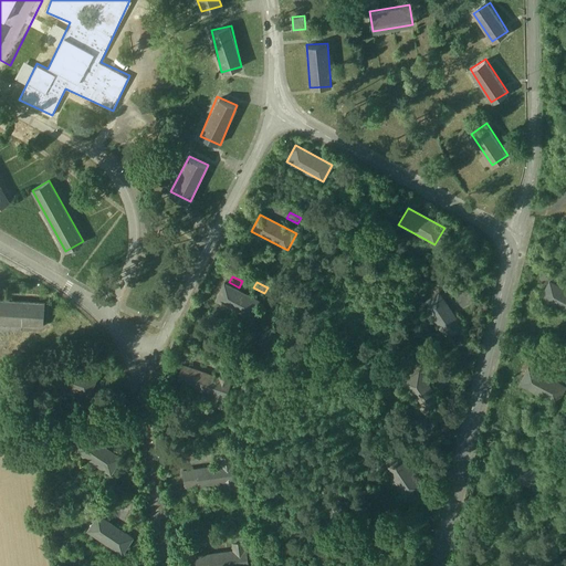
[(432,285),(420,282),(419,289),(431,292),(432,285)]
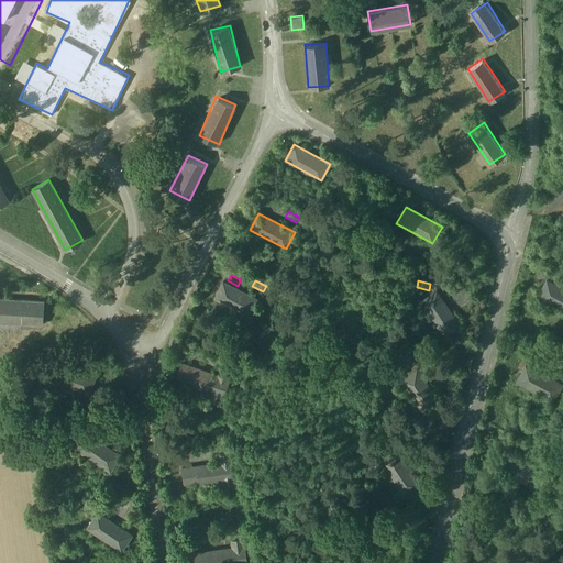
[(562,288),(547,280),(538,297),(562,309),(562,288)]
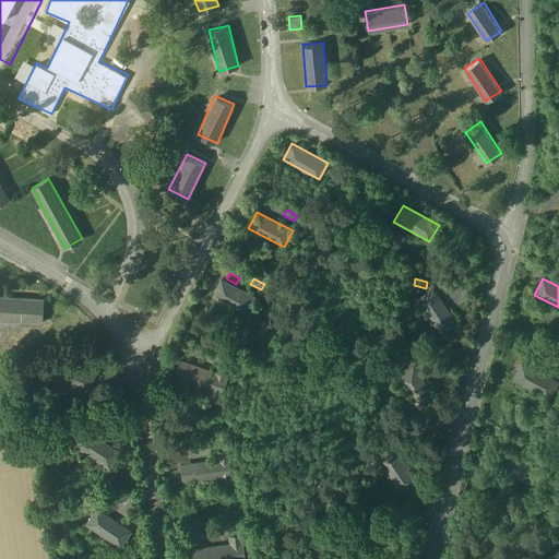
[(258,298),(221,280),(212,296),(249,314),(258,298)]
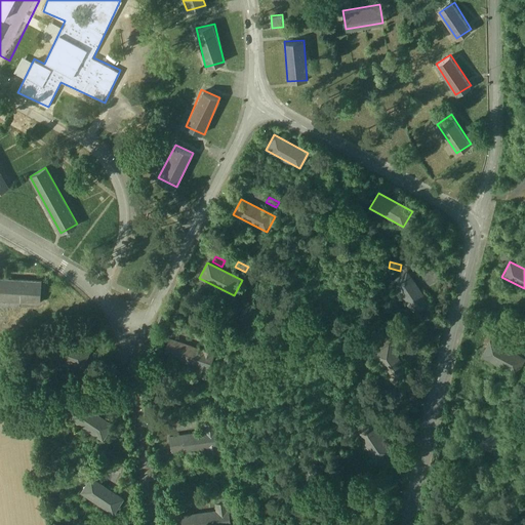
[(428,304),(406,272),(392,282),(413,314),(428,304)]
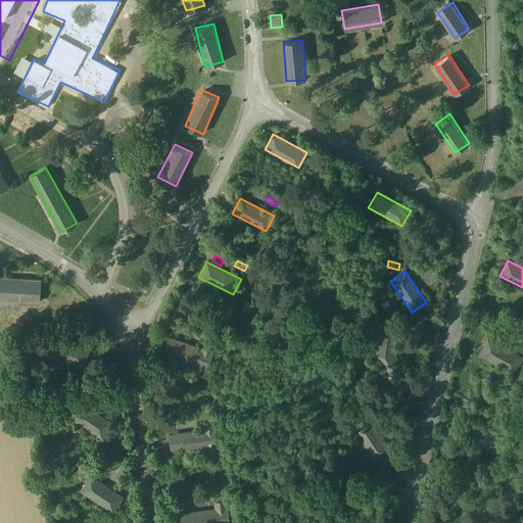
[(0,298),(40,301),(41,280),(0,277),(0,298)]
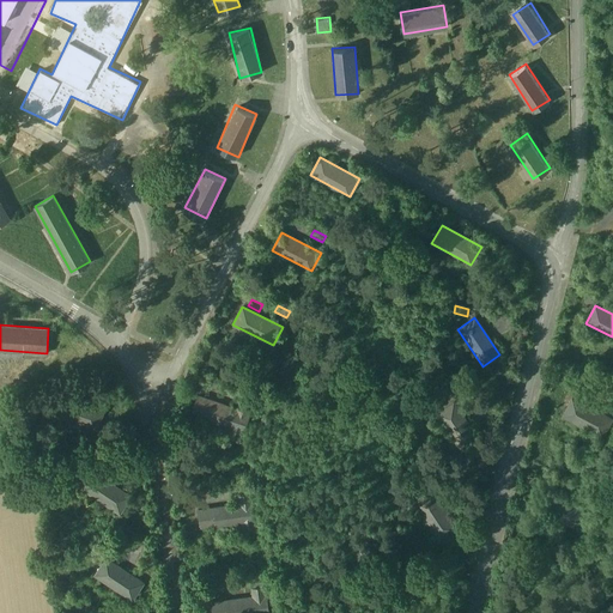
[(256,395),(243,390),(241,398),(253,402),(256,395)]
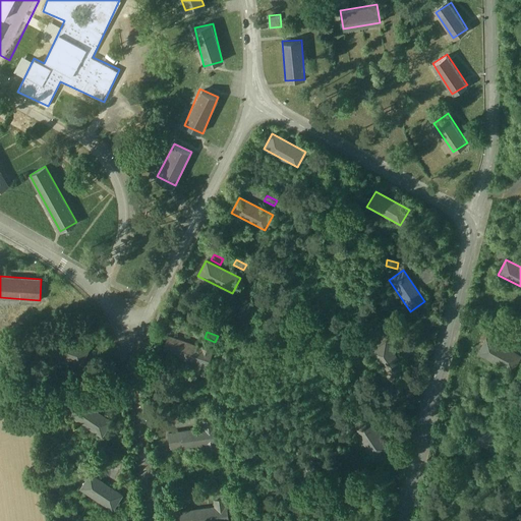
[(190,368),(206,373),(215,346),(201,342),(200,345),(171,335),(166,350),(193,359),(190,368)]
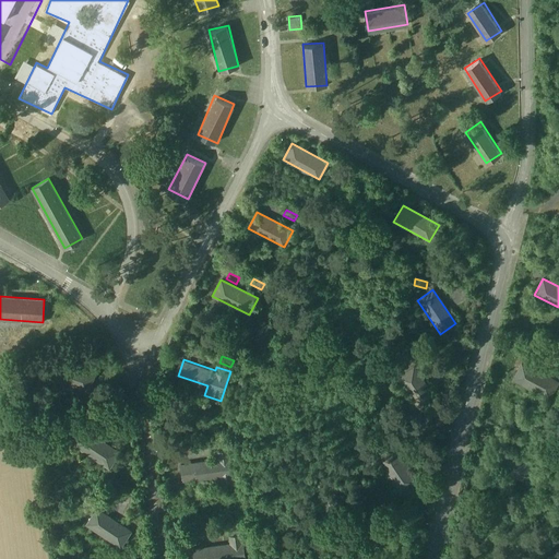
[(45,360),(34,367),(38,372),(48,366),(45,360)]
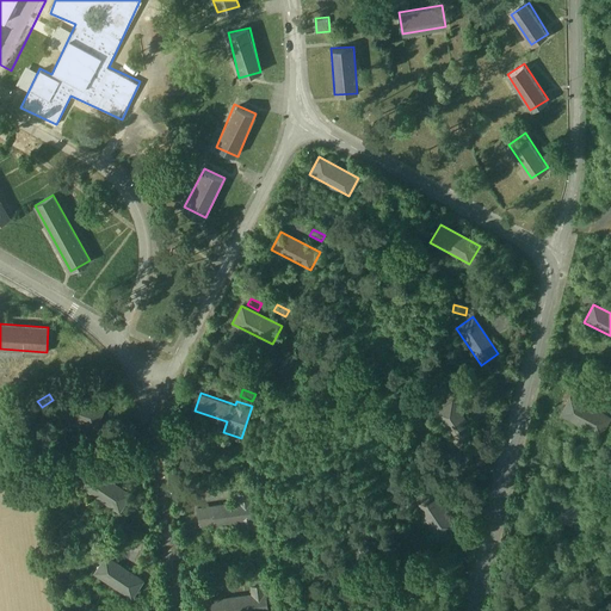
[(103,408),(61,394),(55,409),(65,413),(63,417),(97,427),(103,408)]
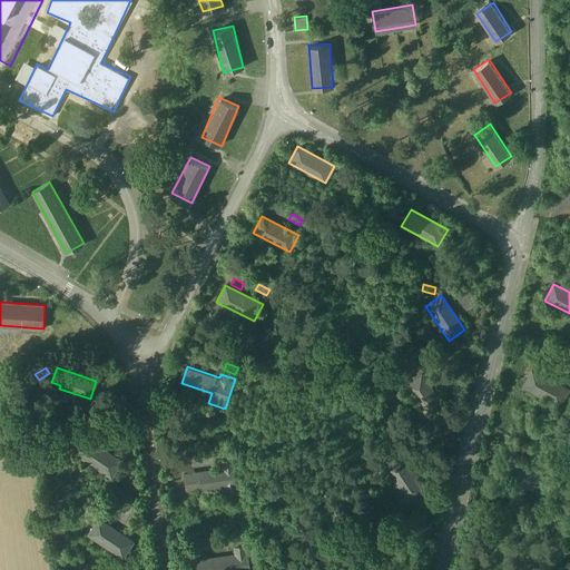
[(569,390),(532,370),(523,386),(561,406),(569,390)]
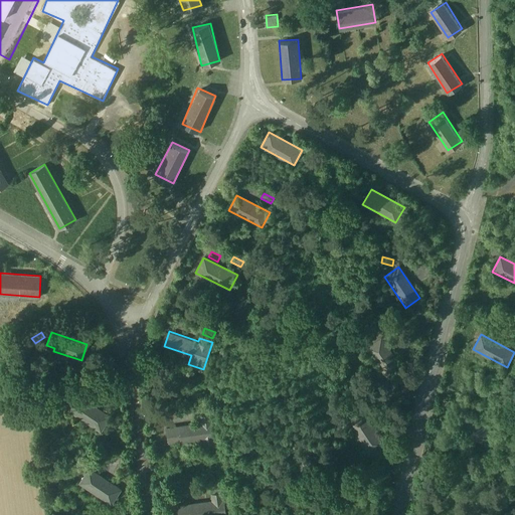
[(514,343),(514,338),(507,334),(504,339),(514,345),(514,343)]
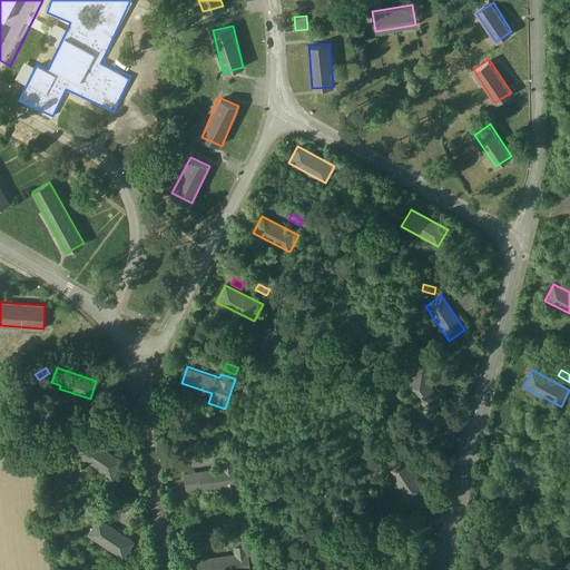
[(445,409),(422,374),(406,385),(430,420),(445,409)]
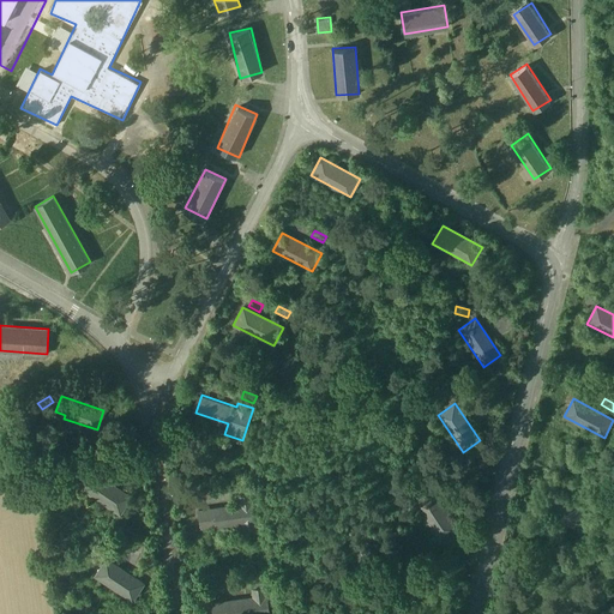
[(131,497),(94,471),(84,486),(92,492),(91,494),(120,515),(131,497)]
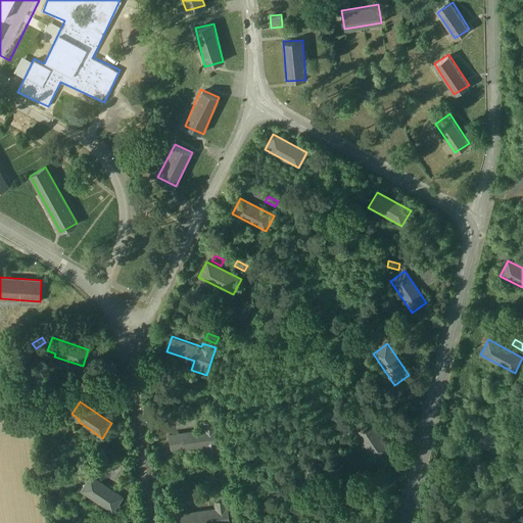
[(389,452),(368,420),(353,429),(375,461),(389,452)]
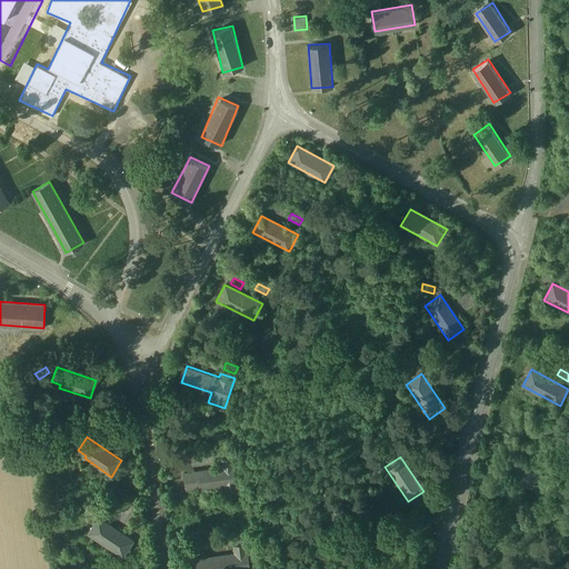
[(549,462),(538,457),(535,462),(546,469),(549,462)]
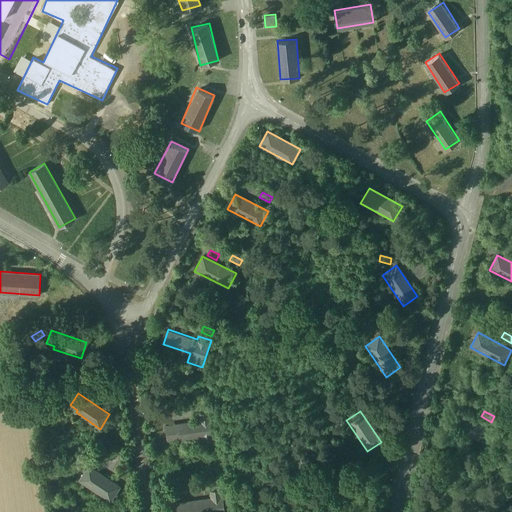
[(209,412),(199,413),(200,420),(186,422),(165,426),(168,439),(180,437),(180,440),(203,436),(204,444),(214,442),(213,435),(214,435),(212,419),(210,419),(209,412)]
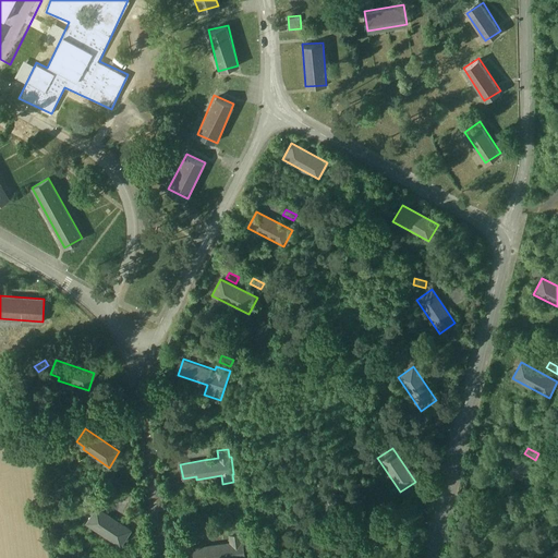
[(88,501),(76,504),(77,510),(89,508),(88,501)]
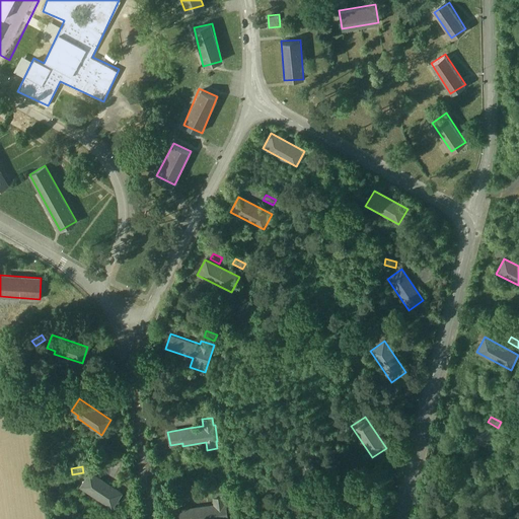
[(121,494),(89,472),(81,485),(88,490),(87,492),(112,508),(121,494)]
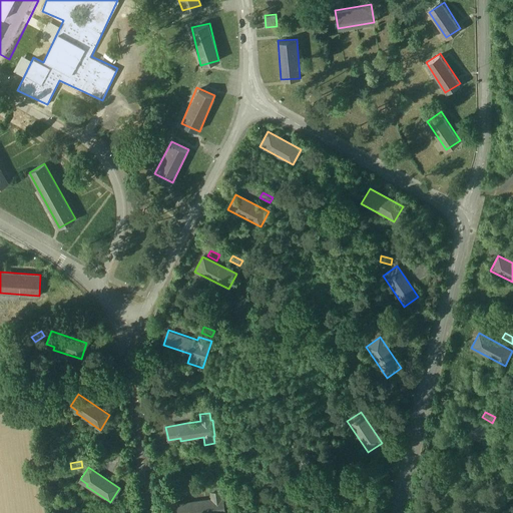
[(220,490),(210,491),(211,499),(197,501),(188,502),(177,504),(178,512),(225,512),(223,497),(221,497),(220,490)]
